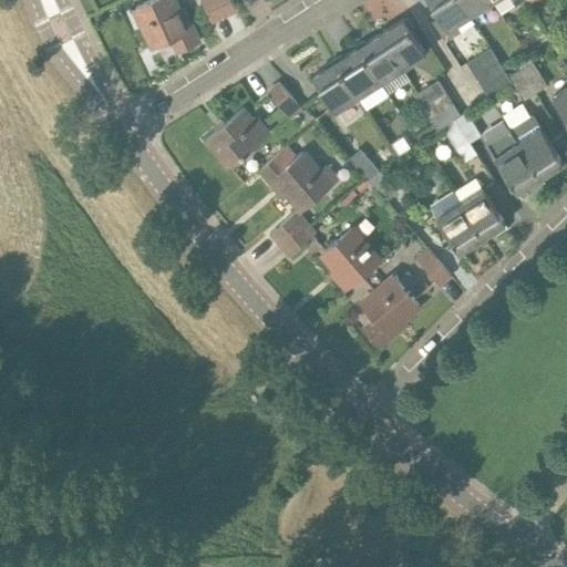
[(173,0),(150,0),(136,7),(155,48),(173,39),(179,52),(198,43),(187,19),(183,20),(173,0)]
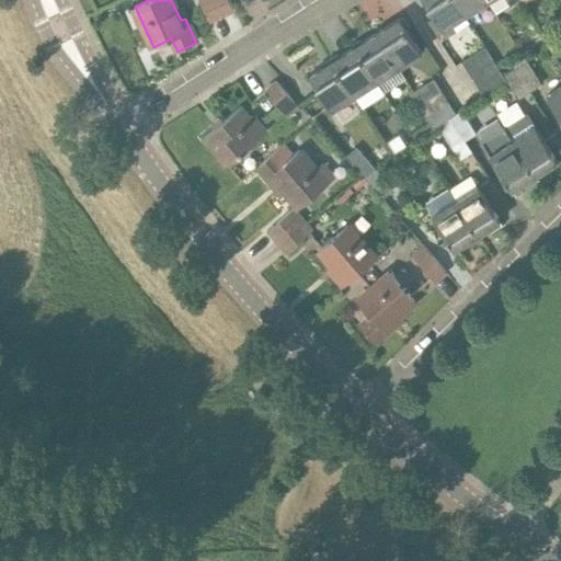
[(199,0),(208,21),(233,10),(228,0),(199,0)]
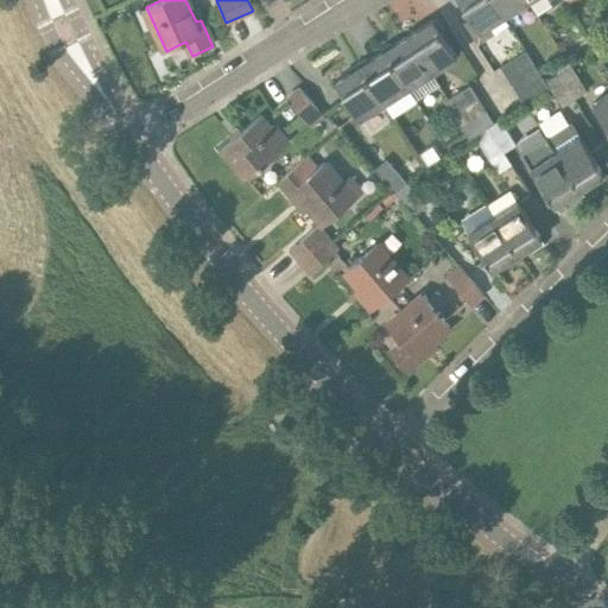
[(458,0),(480,32),(505,17),(493,0),(458,0)]
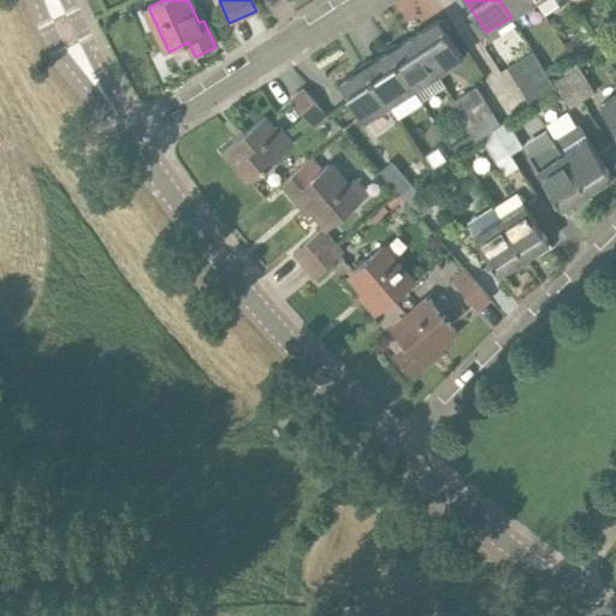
[(499,0),(511,17),(535,1),(534,0),(499,0)]
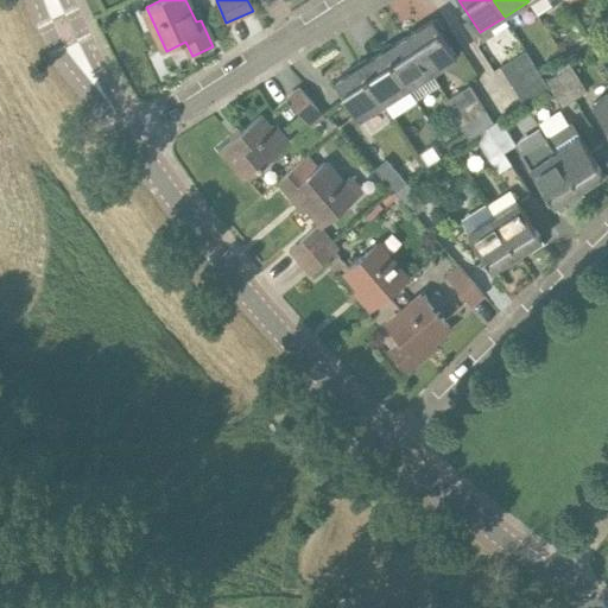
[(409,36),(432,74),(457,58),(434,20),(409,36)]
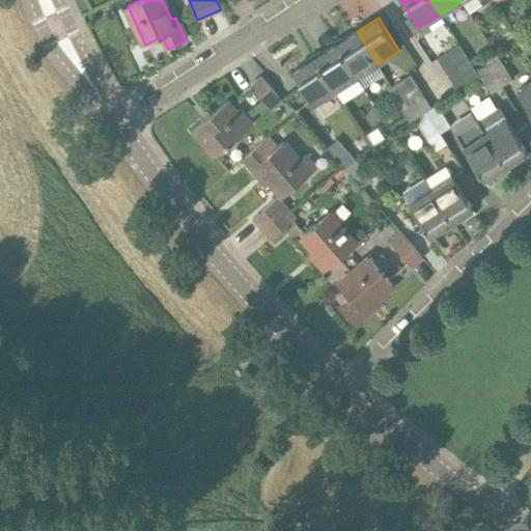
[(335,45),(356,78),(378,64),(357,31),(335,45)]
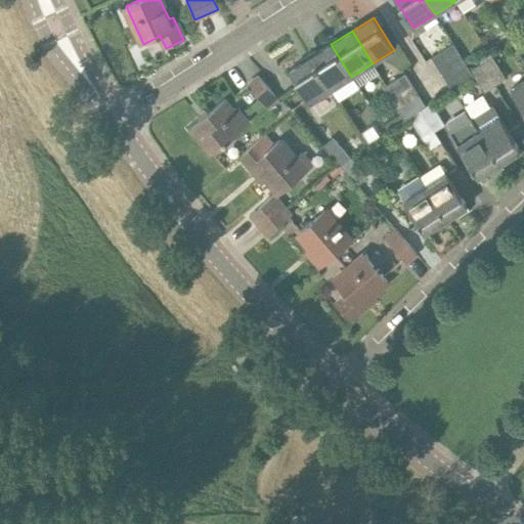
[(331,44),(310,57),(331,90),(351,77),(331,44)]
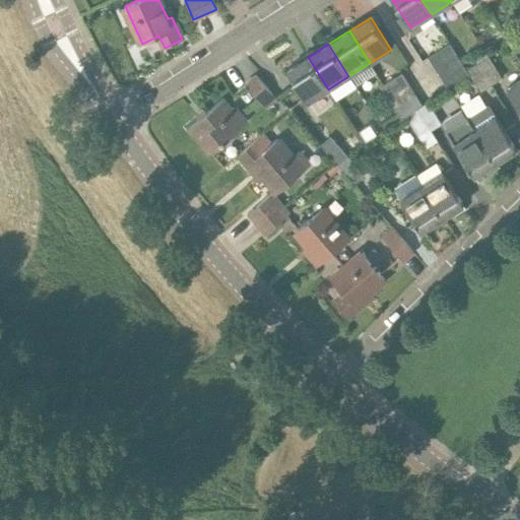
[(436,68),(456,55),(449,44),(429,57),(436,68)]
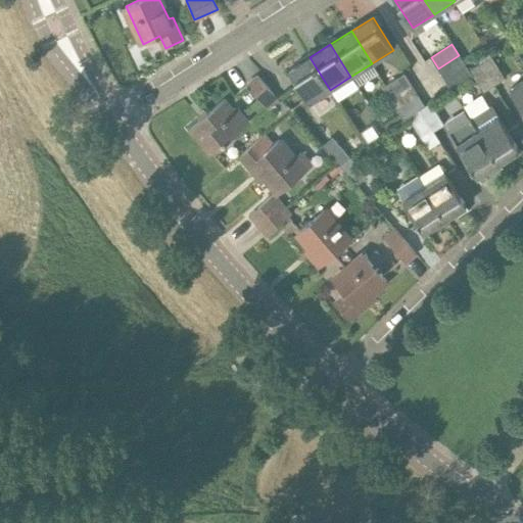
[(445,79),(466,66),(459,55),(438,68),(445,79)]
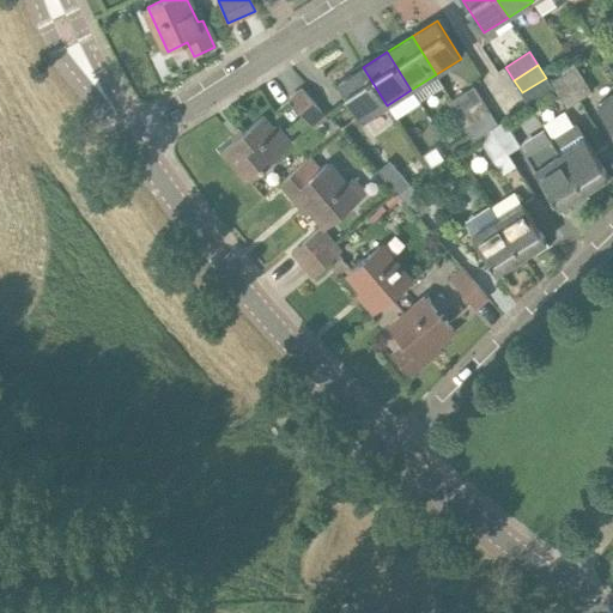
[(387,105),(363,67),(338,83),(363,121),(387,105)]
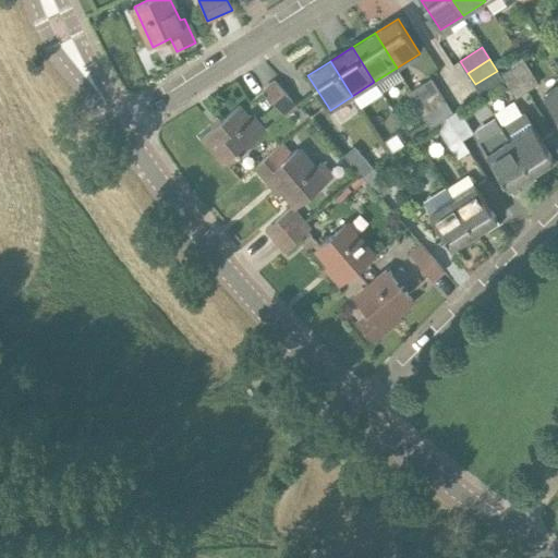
[(523,61),(511,69),(526,93),(538,85),(523,61)]
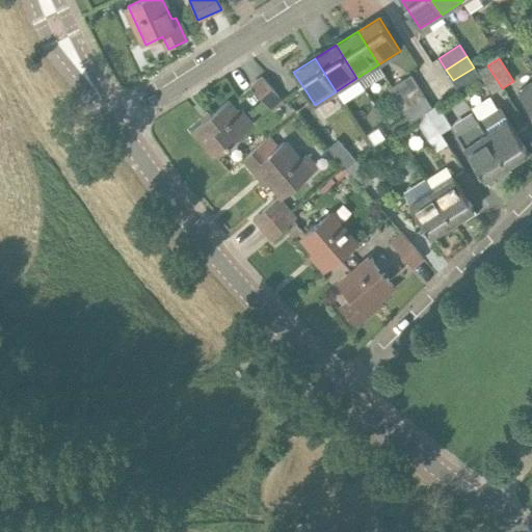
[(477,73),(480,78),(491,95),(502,88),(487,65),(477,73)]
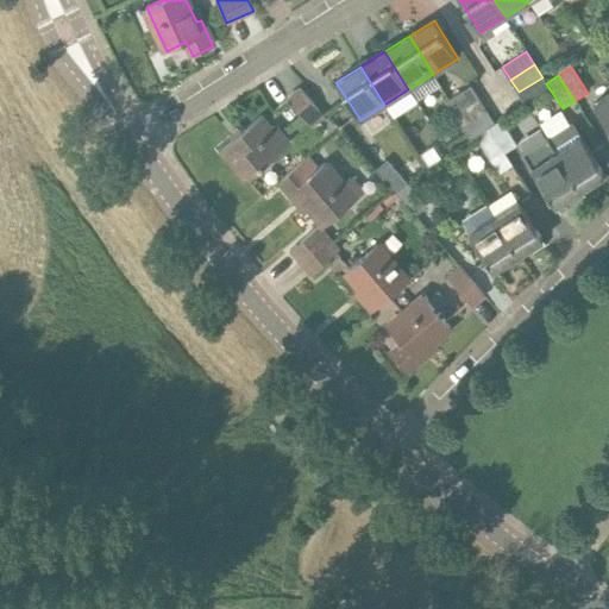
[(527,105),(550,89),(546,83),(542,77),(519,92),(527,105)]
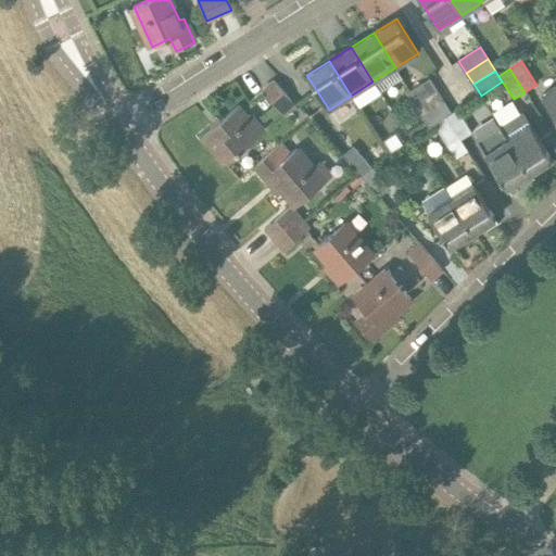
[(415,105),(438,91),(430,79),(407,93),(415,105)]
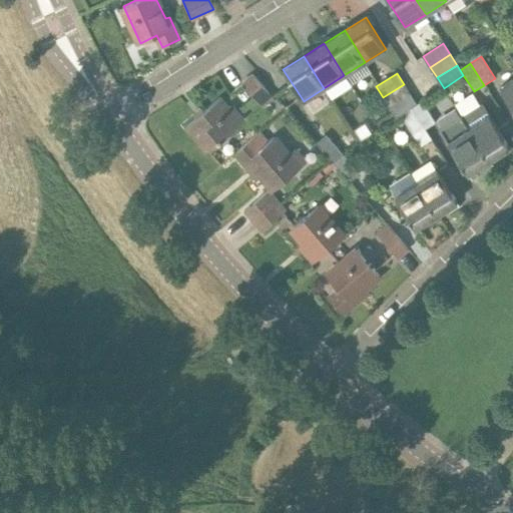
[(273,97),(253,75),(242,84),(262,106),(273,97)]
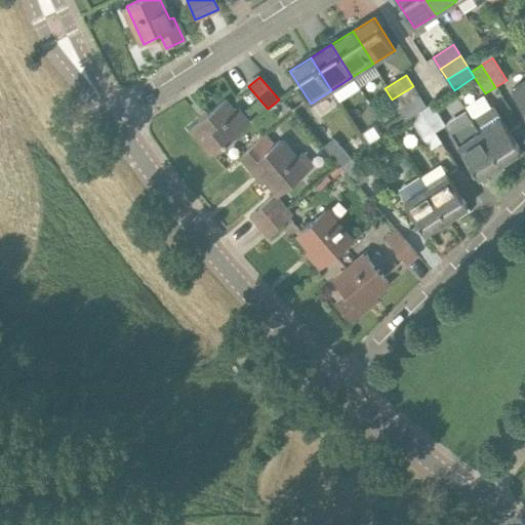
[(524,82),(512,90),(524,110),(524,82)]
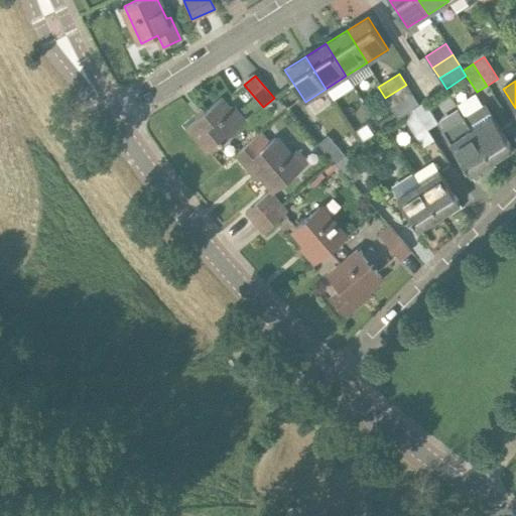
[(385,98),(392,109),(413,95),(406,85),(385,98)]
